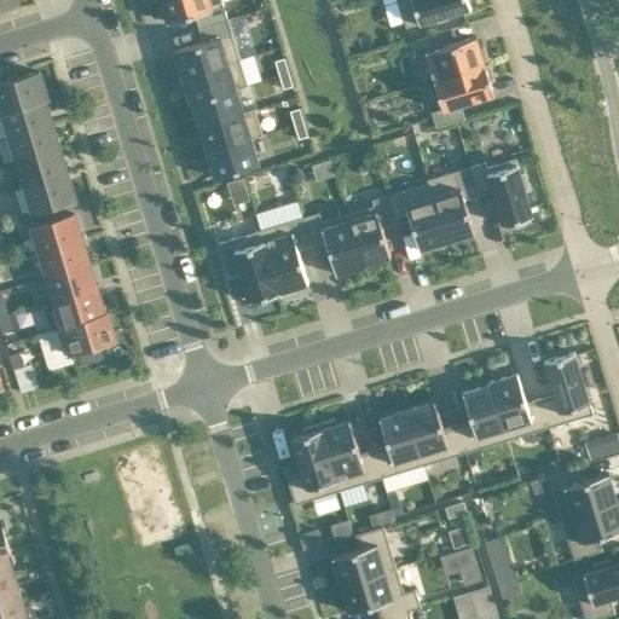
[(229,18),(223,0),(161,0),(168,21),(195,12),(200,27),(229,18)]
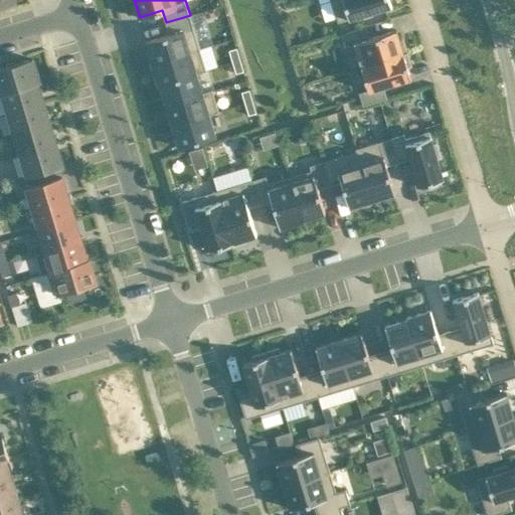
[(331,0),(338,22),(391,6),(389,0),(331,0)]
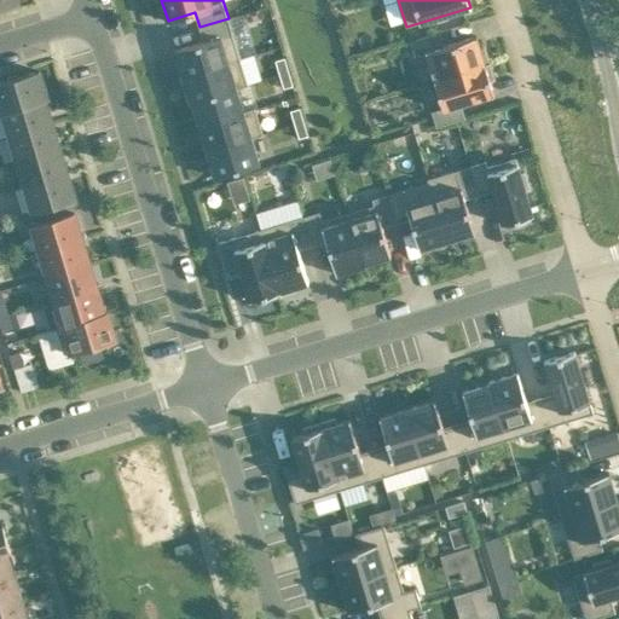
[(174,50),(183,76),(241,58),(229,18),(200,27),(203,41),(174,50)]
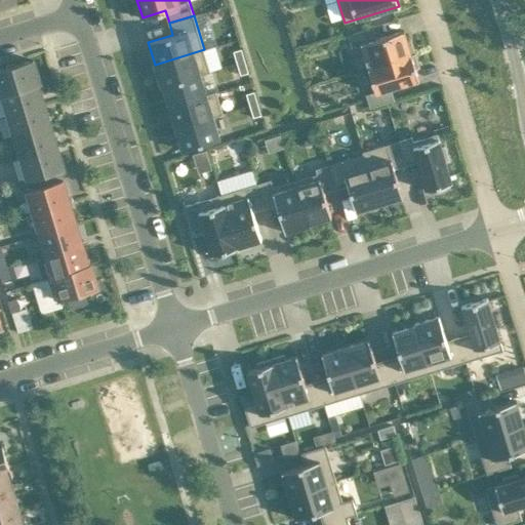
[(368,68),(416,53),(416,52),(415,52),(411,40),(407,41),(404,30),(376,39),(372,27),(348,34),(352,47),(361,44),(368,68)]
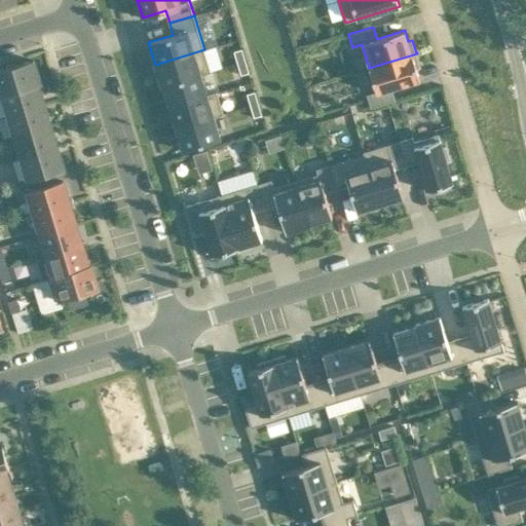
[(234,50),(237,63),(246,61),(241,48),(234,50)]
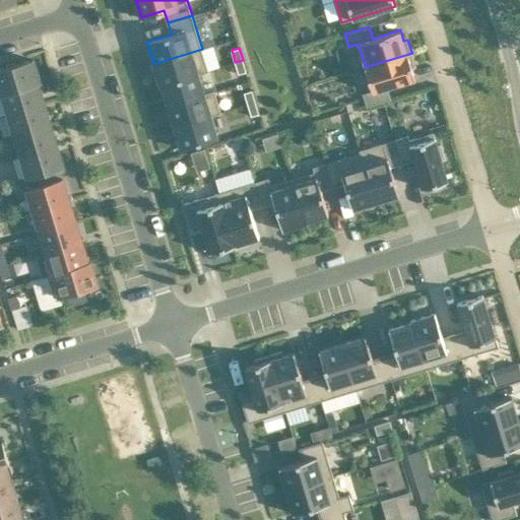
[(208,70),(202,49),(153,64),(159,84),(208,70)]
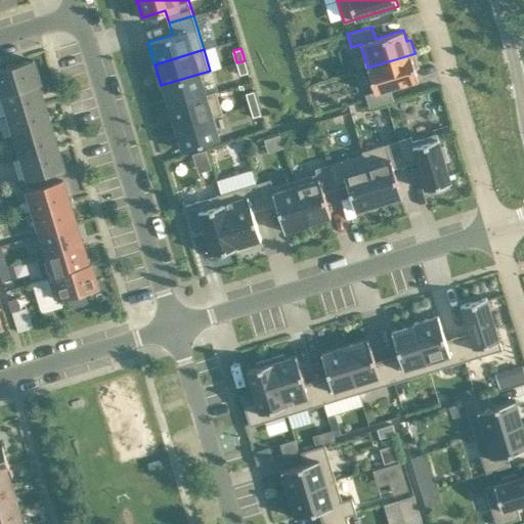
[(416,54),(416,53),(367,68),(375,91),(365,94),(369,106),(394,99),(390,88),(419,79),(415,69),(419,67),(415,54),(416,54)]
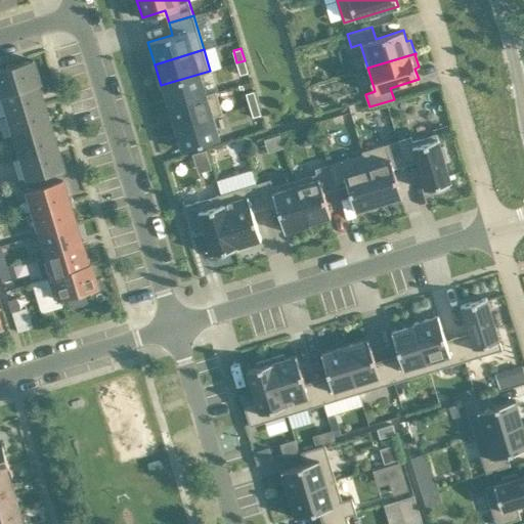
[(0,94),(2,94),(38,83),(40,82),(34,59),(0,69),(0,94)]
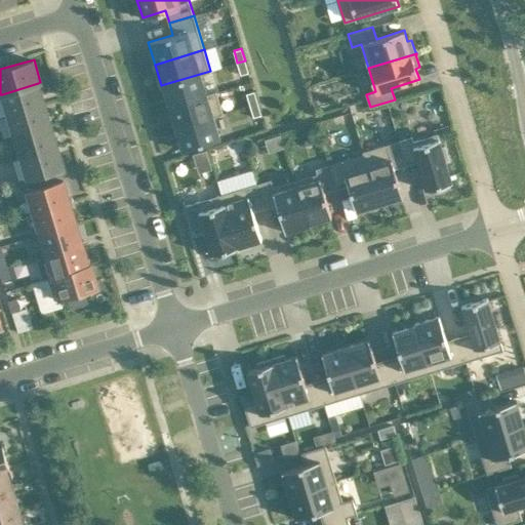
[(248,72),(245,61),(237,63),(241,75),(248,72)]
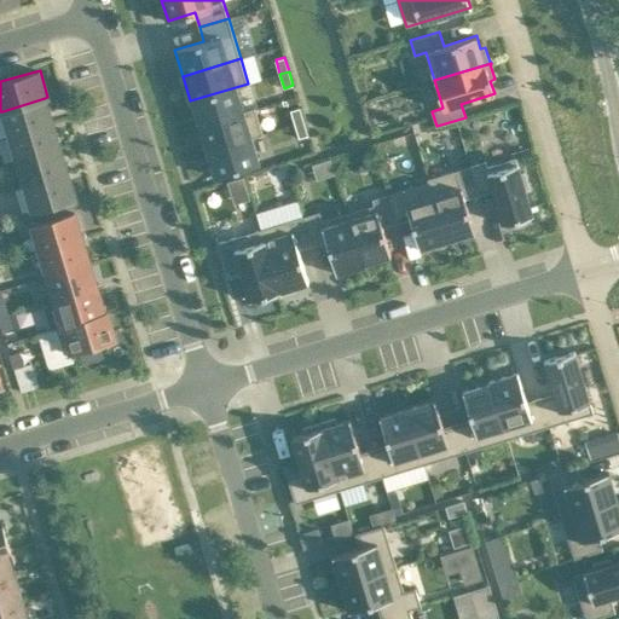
[(237,87),(192,100),(192,102),(200,125),(244,111),(244,110),(238,92),(237,88),(237,87)]
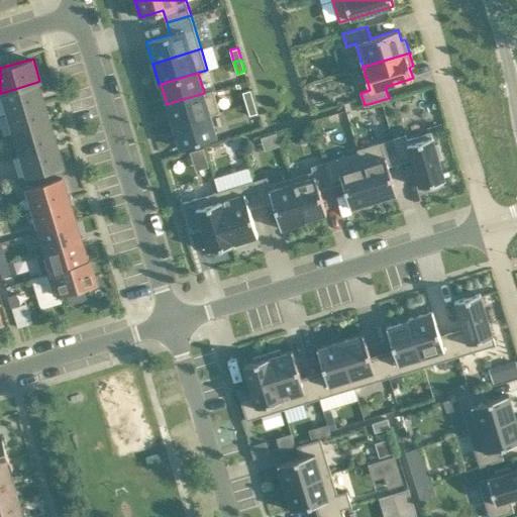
[(37,82),(2,93),(9,113),(43,103),(37,82)]
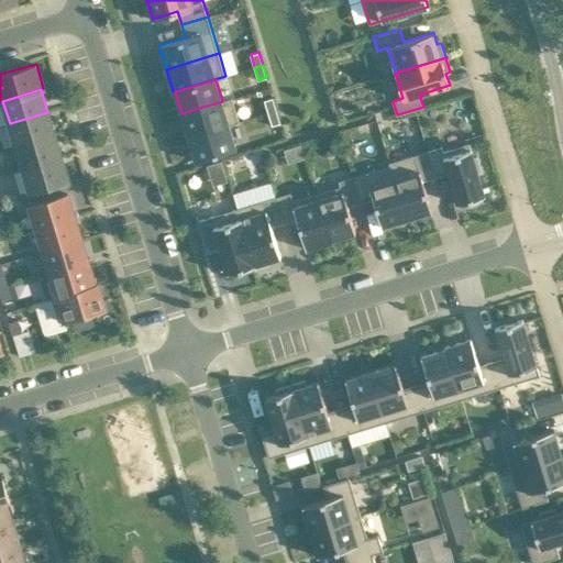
[(222,101),(181,113),(188,136),(229,124),(230,125),(240,122),(239,121),(232,98),(222,100),(222,101)]
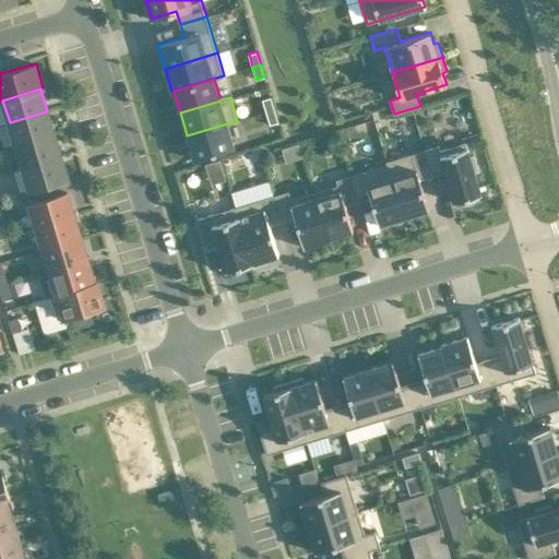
[(266,111),(274,109),(271,97),(262,99),(266,111)]
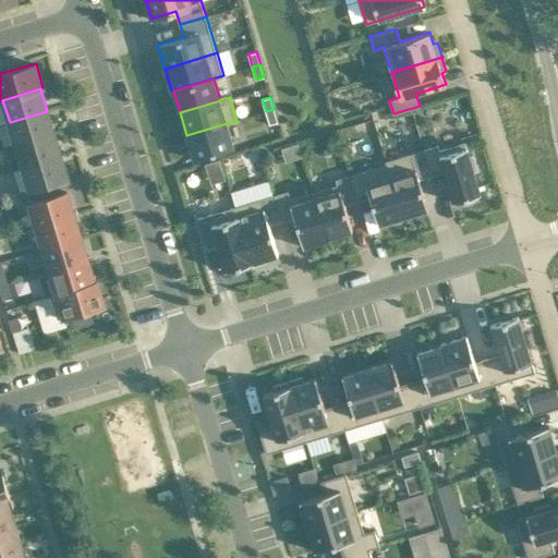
[(2,100),(0,100),(0,124),(10,122),(2,100)]
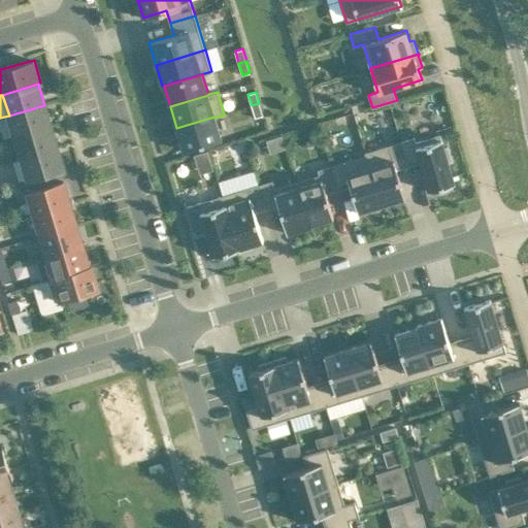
[(259,103),(252,105),(255,118),(263,116),(259,103)]
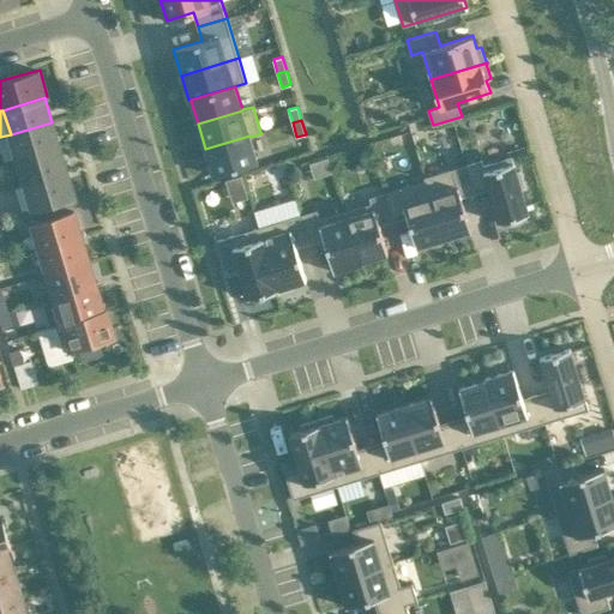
[(11,134),(0,137),(0,149),(5,163),(18,160),(60,146),(52,122),(11,134)]
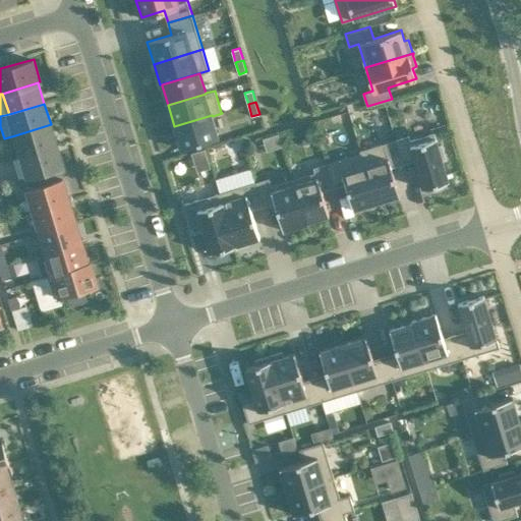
[(212,115),(174,126),(181,149),(219,137),(215,125),(213,116),(212,115)]
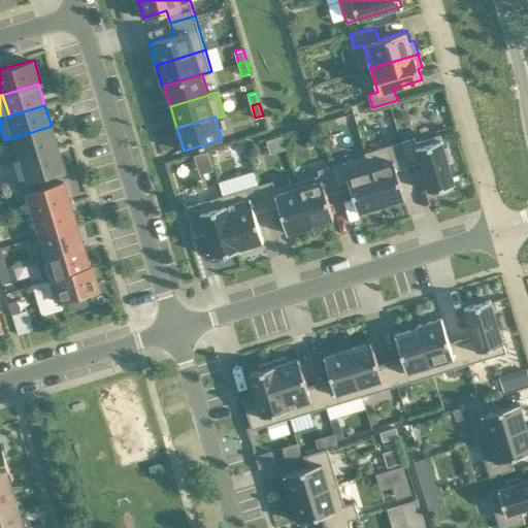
[(15,137),(21,156),(57,145),(52,126),(15,137)]
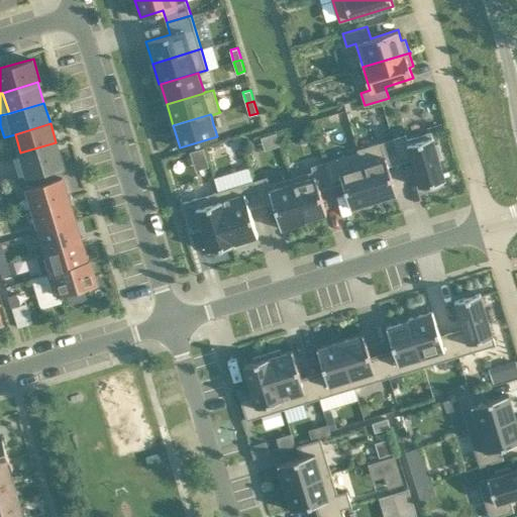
[(406,134),(393,138),(400,162),(412,159),(420,186),(429,184),(430,188),(443,184),(442,180),(445,179),(439,158),(442,157),(438,143),(435,144),(431,131),(407,138),(406,134)]
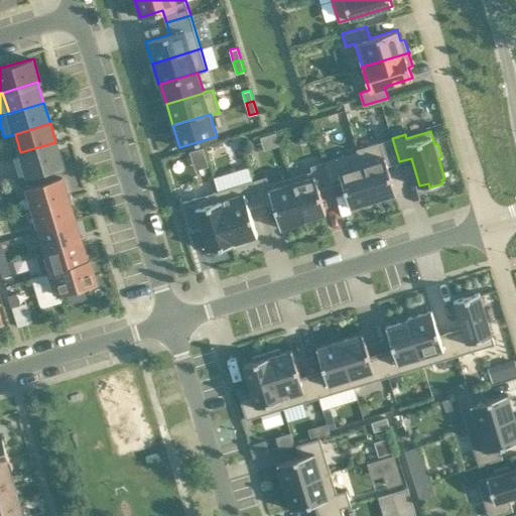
[(358,148),(373,200),(396,192),(388,165),(399,161),(392,138),(358,148)]
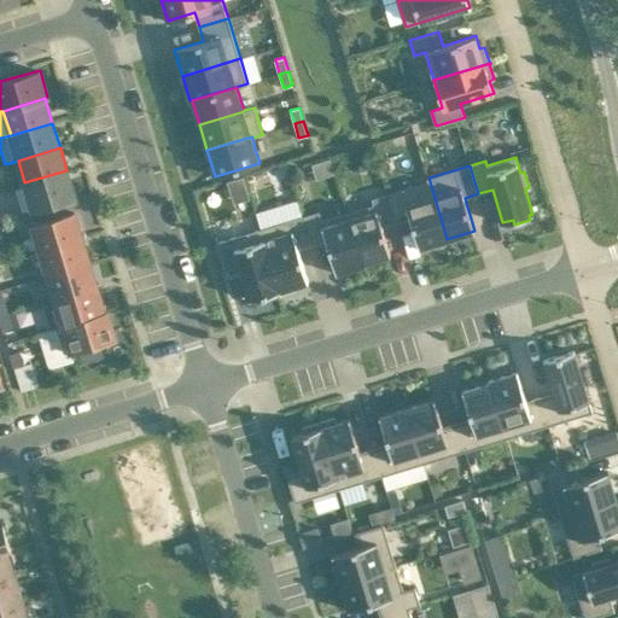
[(66,170),(24,182),(33,210),(75,198),(66,170)]
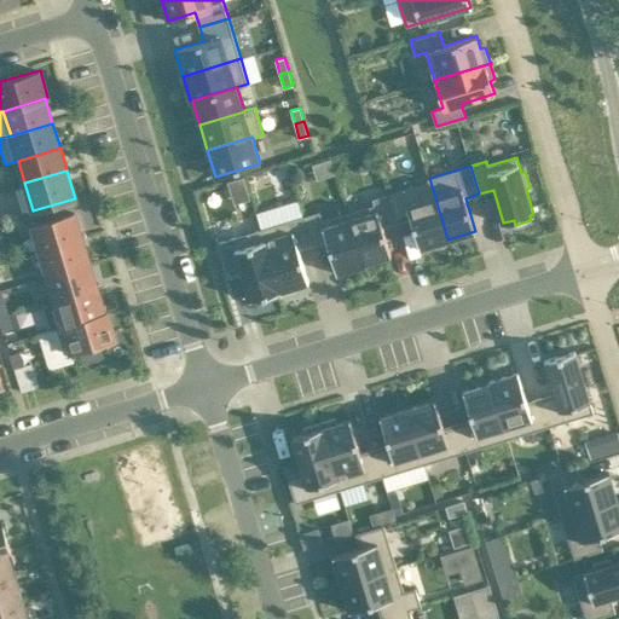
[(428,181),(388,194),(397,223),(411,219),(420,248),(447,239),(429,178),(427,178),(428,181)]
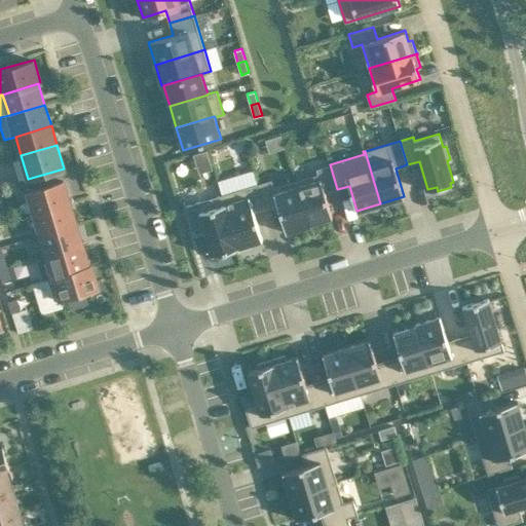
[(317,175),(296,181),(308,224),(309,223),(332,217),(325,193),(337,189),(330,164),(316,168),(317,174),(317,175)]
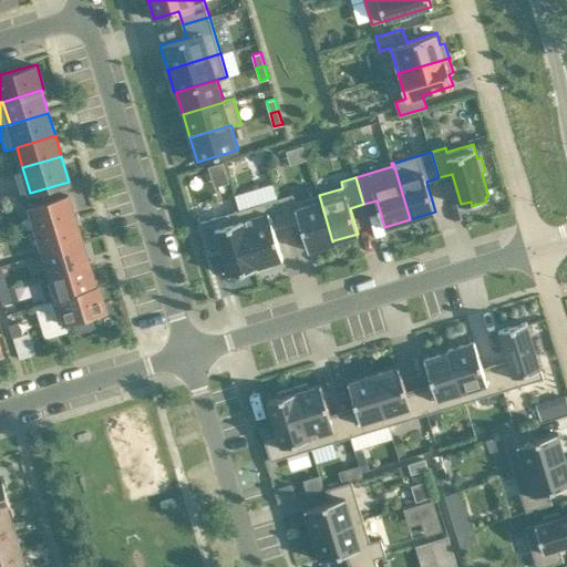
[(30,206),(37,229),(75,218),(68,194),(30,206)]
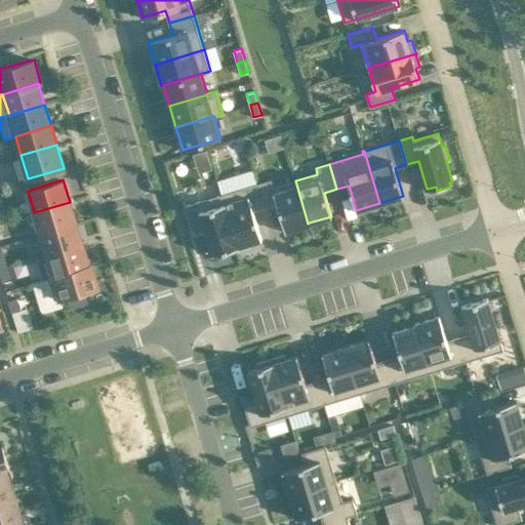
[(309,225),(295,180),(273,187),(271,179),(257,183),(265,207),(277,204),(285,232),(309,225)]
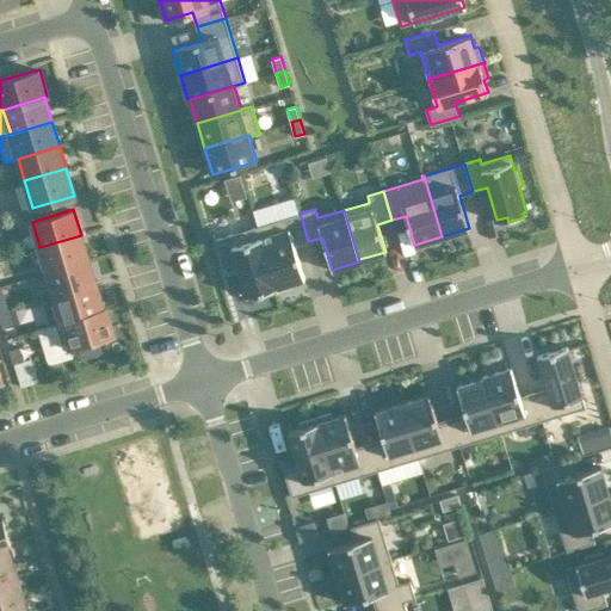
[(300,213),(257,226),(277,292),(278,292),(278,291),(292,287),(291,283),(304,278),(295,246),(308,241),(300,213)]
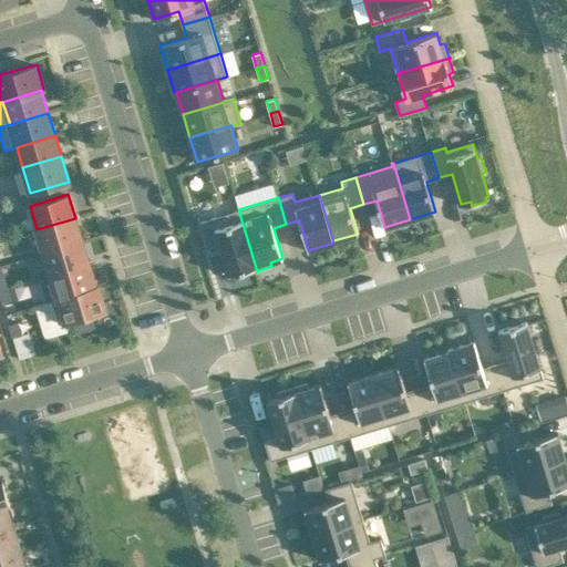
[(257,271),(238,209),(200,222),(199,217),(198,217),(208,253),(209,251),(208,247),(220,244),(229,275),(241,271),(243,275),(256,271),(257,271)]
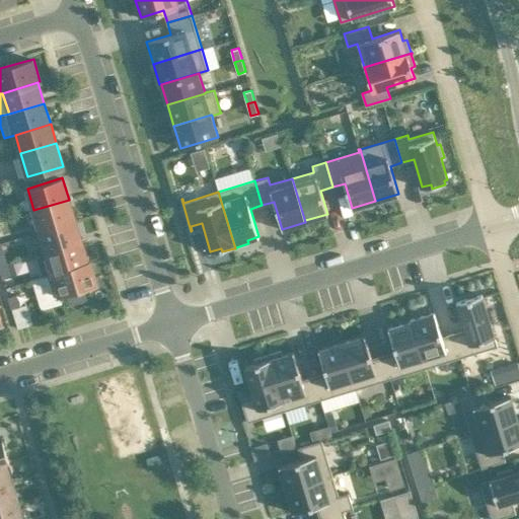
[(33,210),(40,230),(40,231),(75,220),(69,200),(33,210)]
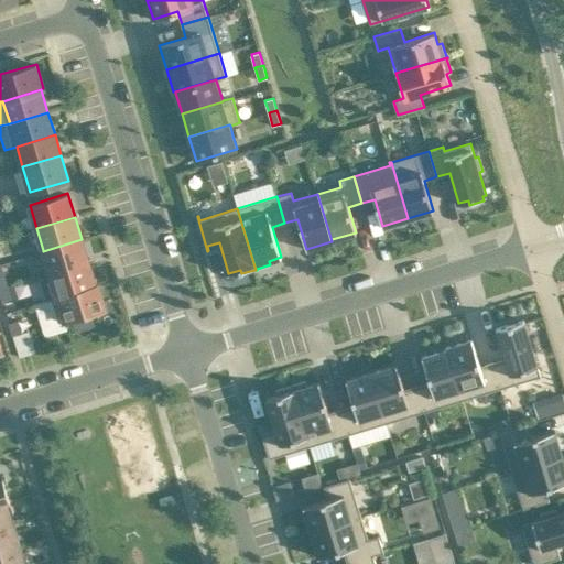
[(43,250),(39,251),(45,275),(89,262),(82,239),(43,251),(43,250)]
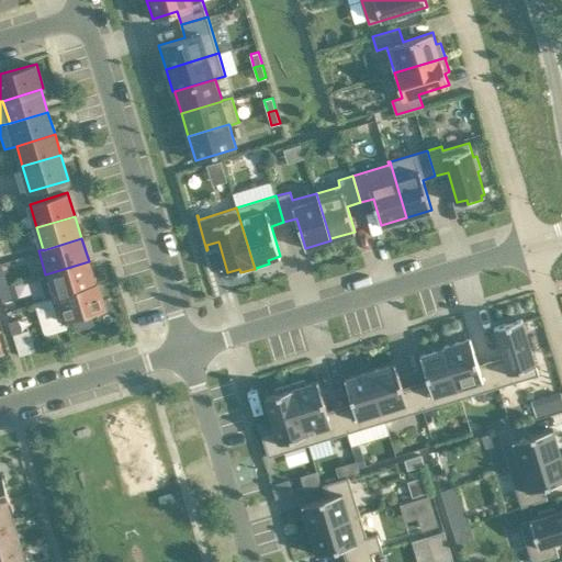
[(45,274),(40,277),(46,299),(52,296),(52,298),(96,284),(96,283),(89,261),(45,274)]
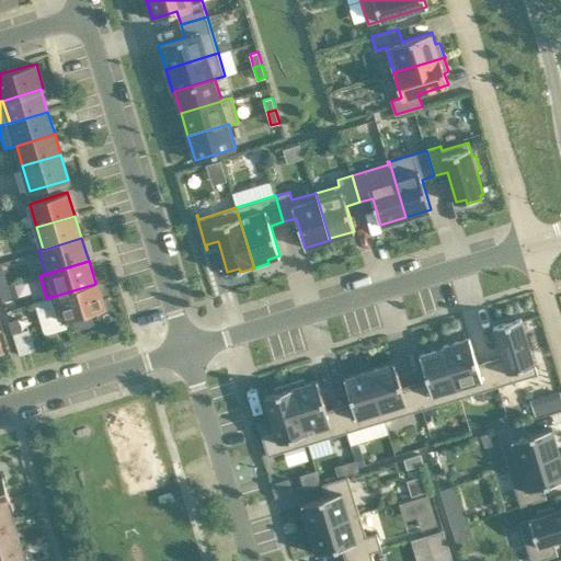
[(105,307),(98,282),(95,283),(95,284),(52,297),(58,317),(41,322),(45,334),(69,327),(66,318),(73,316),(77,329),(93,323),(90,311),(105,307)]
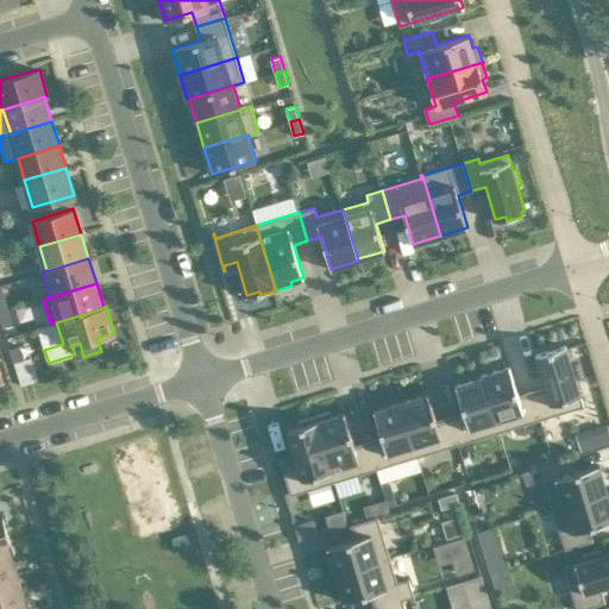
[(8,311),(0,313),(4,326),(12,324),(8,311)]
